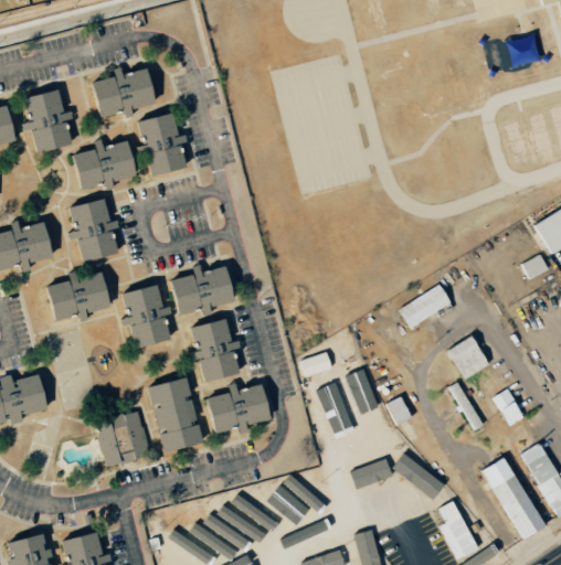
[(155,104),(146,68),(119,75),(92,82),(101,117),(128,110),(128,109),(155,104)]
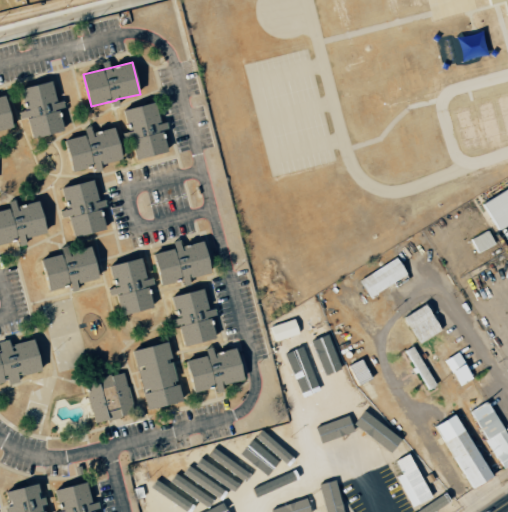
[(64,131),(59,105),(58,106),(52,81),(20,88),(26,114),(27,114),(32,137),(64,131)]
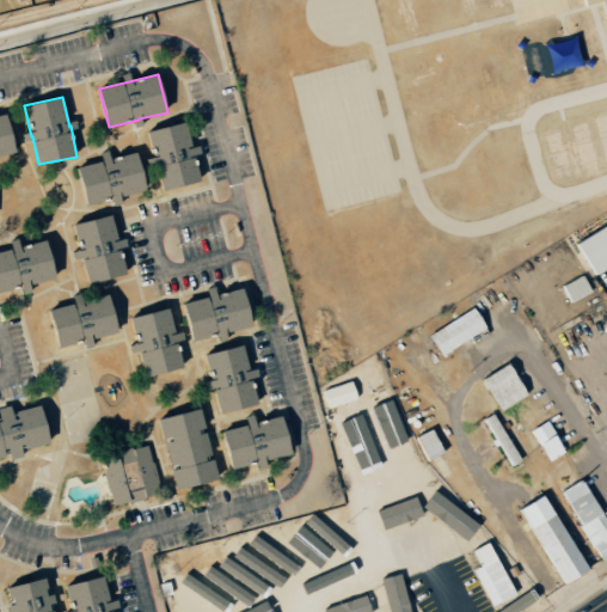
[(0,155),(16,153),(7,114),(0,115),(0,155)]
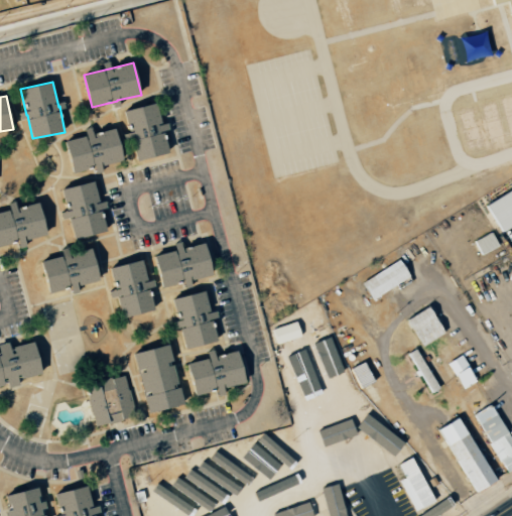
[(126,109),(135,159),(169,153),(164,127),(162,127),(158,103),(126,109)]
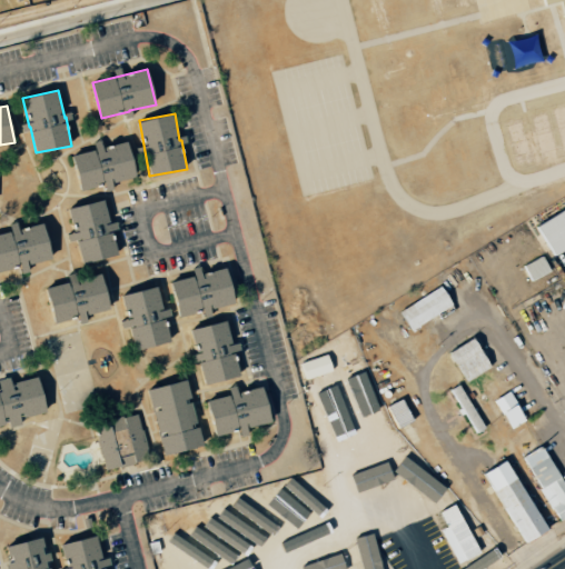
[(72,153),(81,192),(114,186),(114,182),(136,177),(129,141),(103,147),(72,153)]
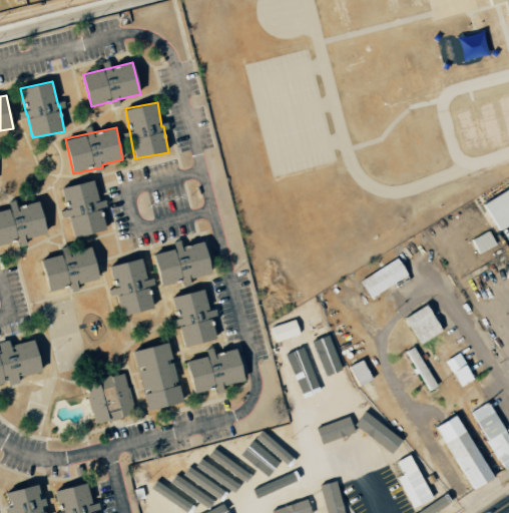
[(508,189),(485,203),(501,229),(508,225),(508,189)]
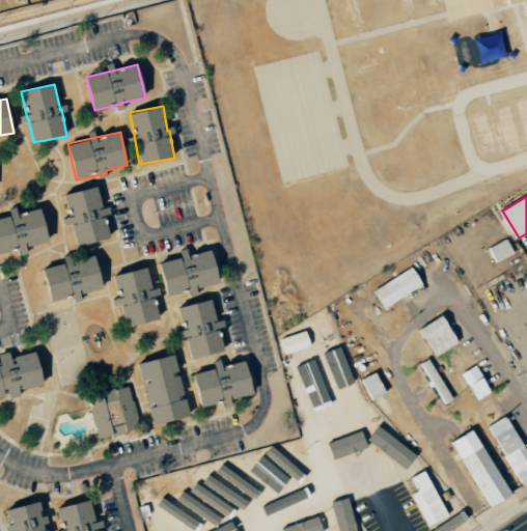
[(0,252),(23,248),(48,242),(40,208),(18,214),(0,217),(0,252)]
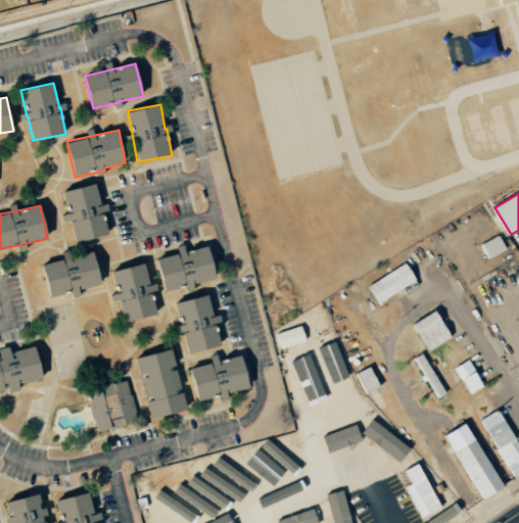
[(164,291),(188,286),(189,291),(196,290),(195,284),(216,280),(209,247),(186,251),(185,251),(157,256),(164,291)]
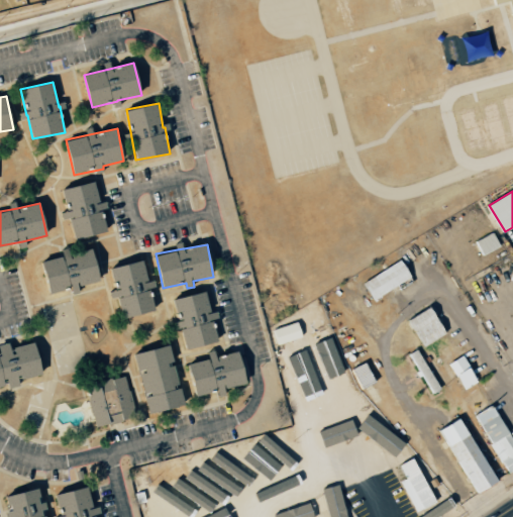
[(100,282),(93,247),(64,254),(64,256),(42,262),(49,293),(72,288),(73,294),(81,292),(79,286),(100,282)]
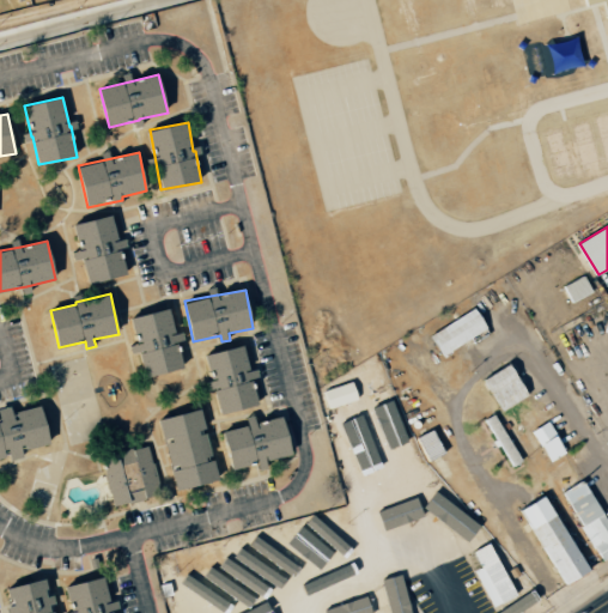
[(184,369),(170,309),(132,317),(138,345),(145,377),(184,369)]
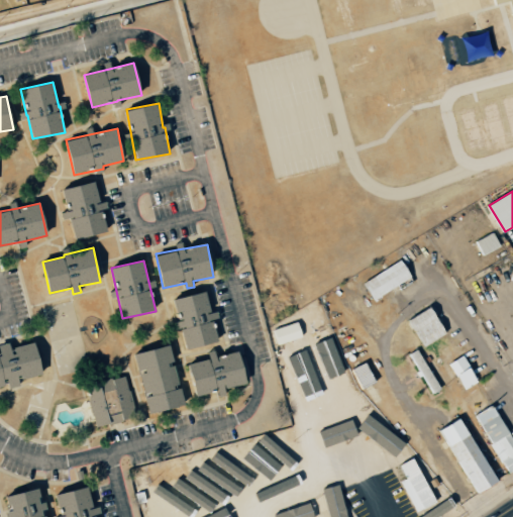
[(373,298),(413,280),(404,262),(365,280),(373,298)]
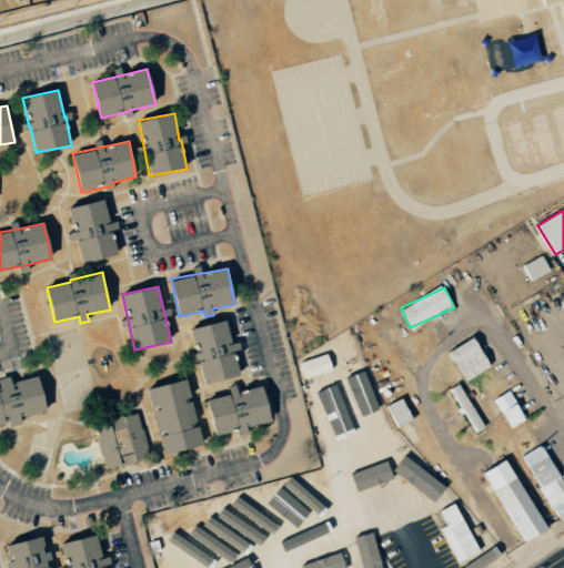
[(203,384),(241,375),(235,351),(241,350),(237,330),(229,331),(227,321),(191,328),(203,384)]
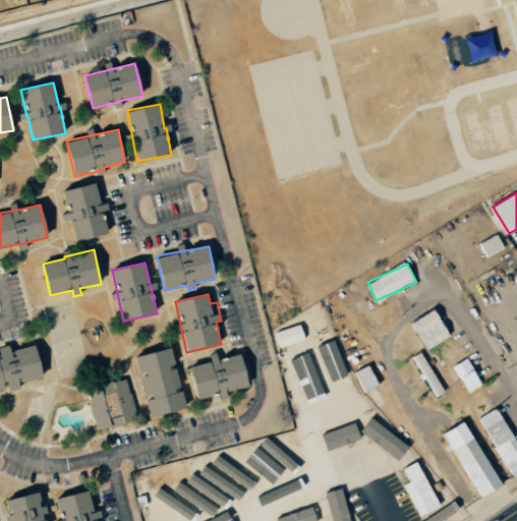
[(429,349),(451,336),(435,309),(413,323),(429,349)]
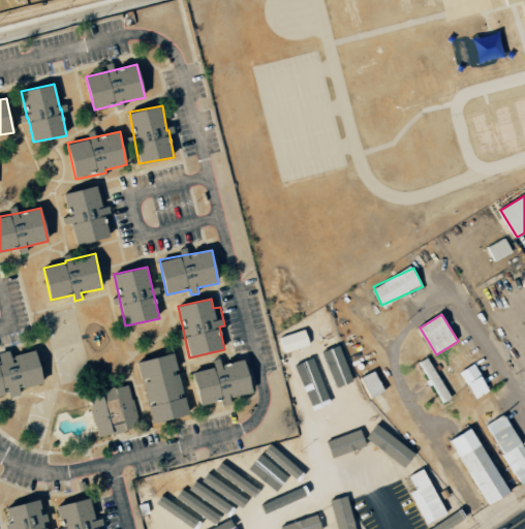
[(311,345),(306,330),(281,337),(286,353),(311,345)]
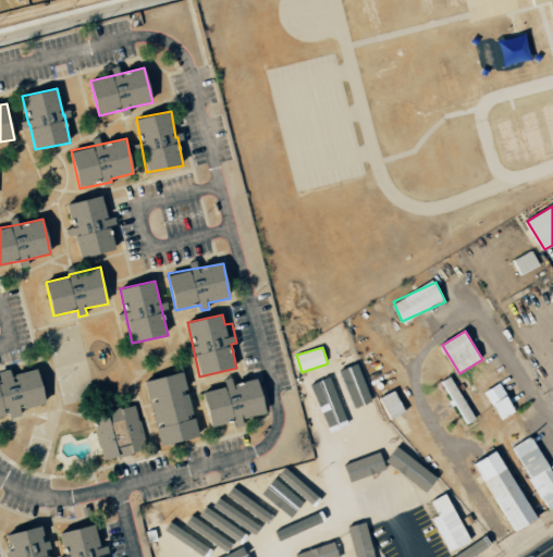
[(46,404),(37,369),(12,375),(10,370),(0,371),(0,418),(21,413),(20,410),(46,404)]
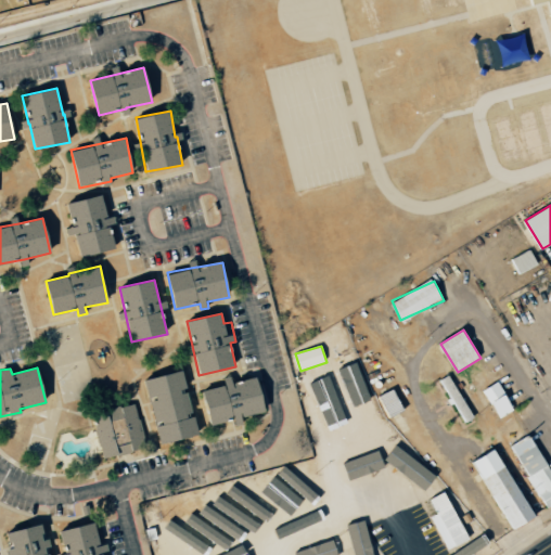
[(189,390),(188,390),(182,370),(145,379),(161,444),(199,436),(189,390)]
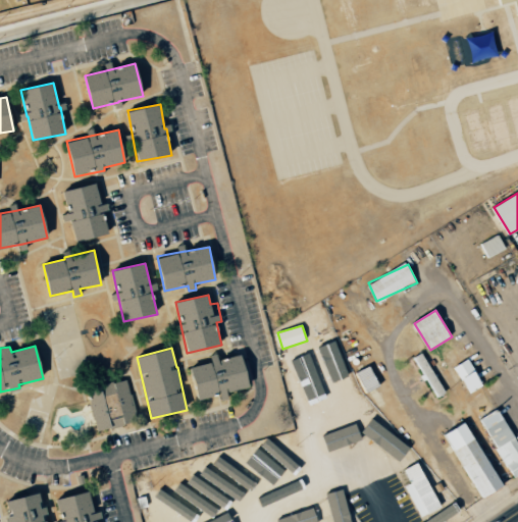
[(190,366),(198,401),(224,395),(224,394),(249,387),(242,356),(219,361),(219,359),(190,366)]
